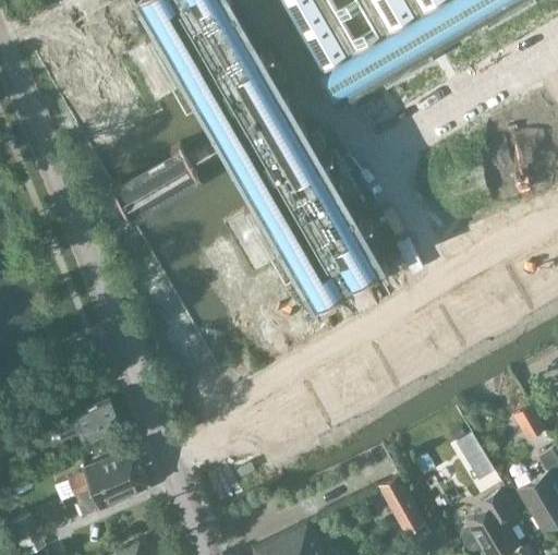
[(557,0),(136,0),(157,36),(149,40),(179,92),(186,87),(215,136),(184,154),(196,175),(227,157),(255,206),(247,210),(277,262),(284,257),(311,302),(384,261),(318,147),(325,144),(315,127),(308,130),(299,113),(328,96),(335,107),(380,81),(385,87),(433,60),(428,52),(483,21),(487,28),(535,1),(534,0),(557,0)]
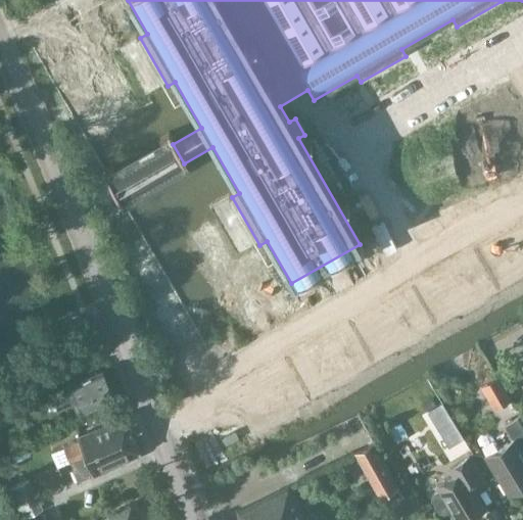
[(101,373),(50,398),(57,412),(72,405),(79,419),(115,400),(101,373)]
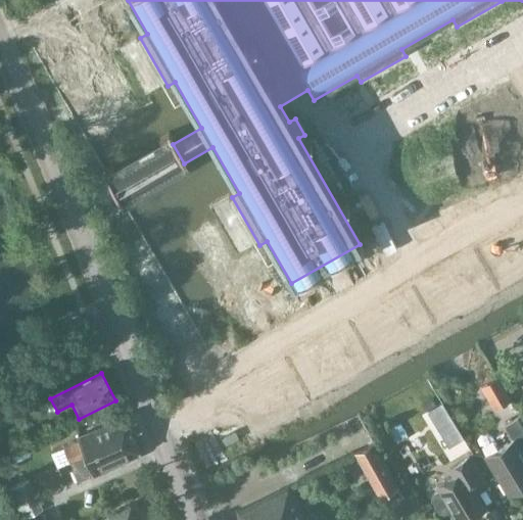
[(496,380),(479,389),(496,419),(514,409),(496,380)]
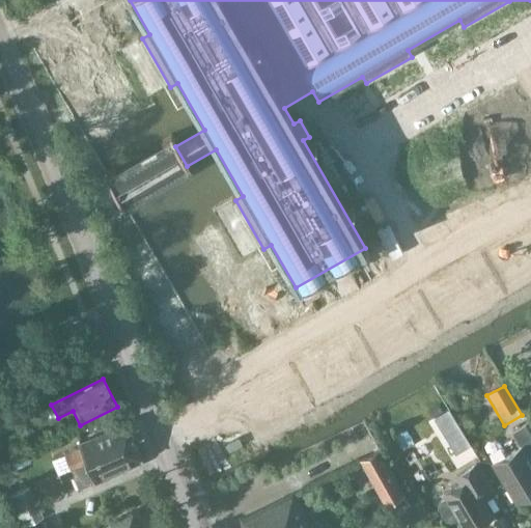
[(444,455),(465,450),(455,416),(435,421),(444,455)]
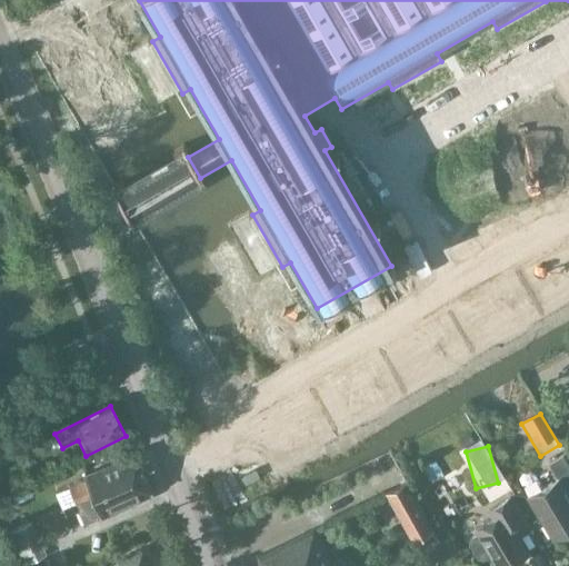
[(77,506),(76,506),(85,526),(152,496),(135,456),(85,477),(88,483),(70,490),(77,506)]
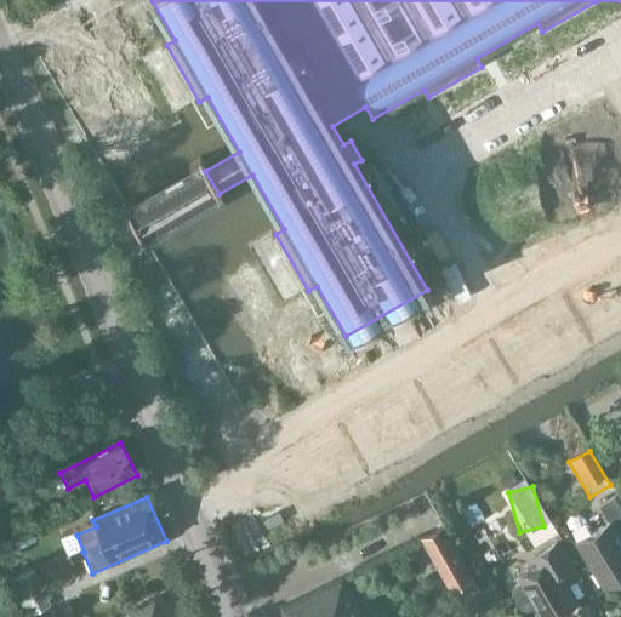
[(610,525),(576,546),(604,590),(620,580),(620,540),(620,538),(620,536),(620,509),(615,500),(599,508),(610,525)]
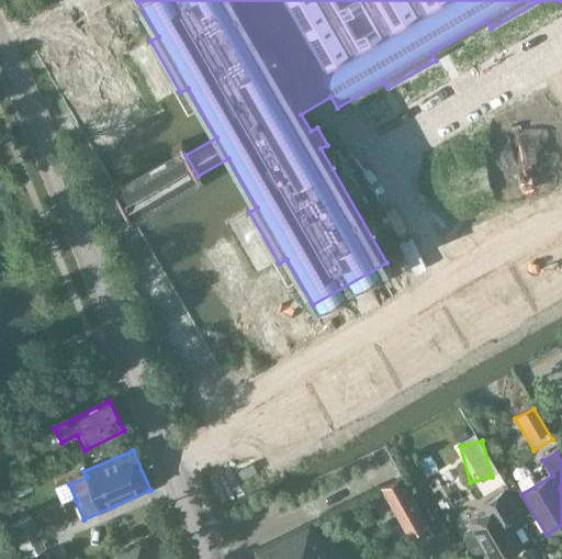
[(401,478),(381,490),(407,536),(413,547),(433,537),(426,526),(427,525),(401,478)]
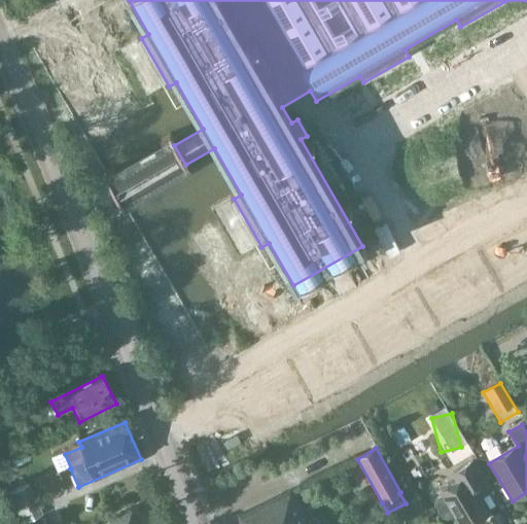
[(472,463),(453,476),(458,484),(442,493),(443,496),(435,500),(433,507),(442,520),(447,521),(455,517),(459,523),(475,523),(488,516),(473,491),(485,485),(472,463)]
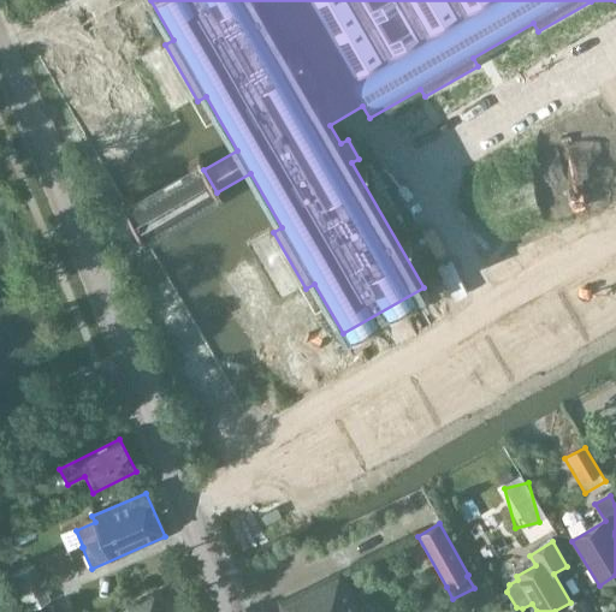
[(9,581),(24,611),(33,611),(51,602),(34,568),(9,581)]
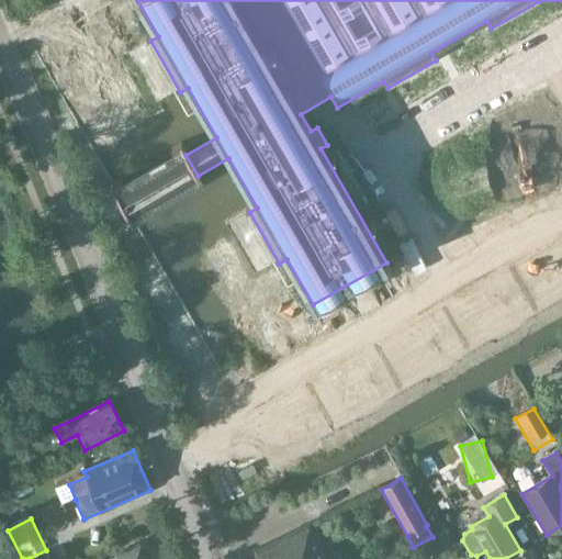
[(328,558),(312,524),(254,552),(257,558),(328,558)]
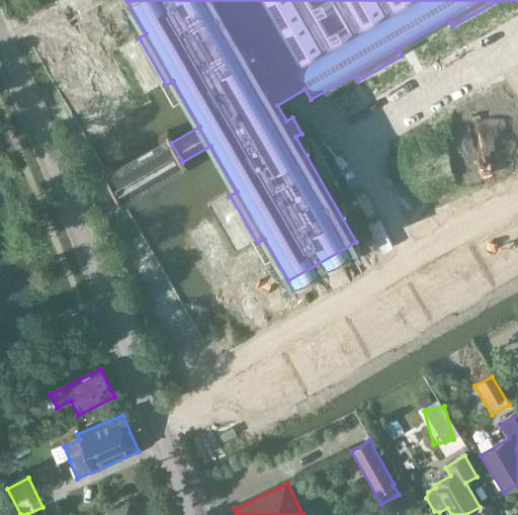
[(133,514),(127,504),(102,514),(133,514)]
